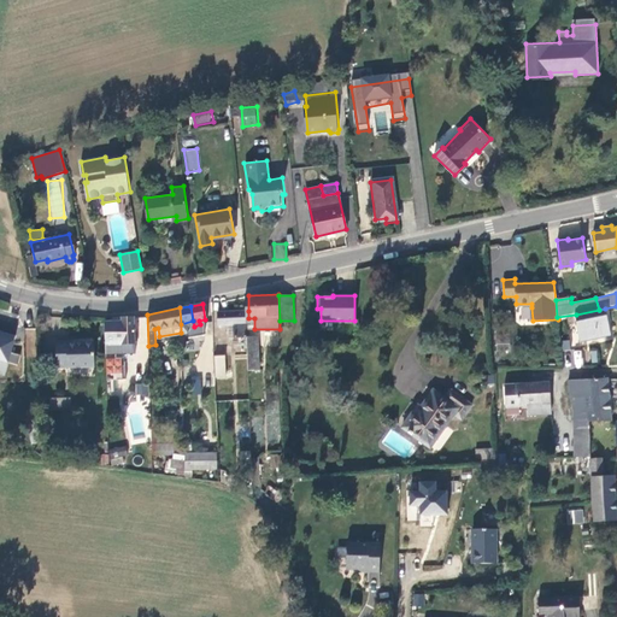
[(576,315),(582,341),(611,335),(605,309),(599,310),(576,315)]
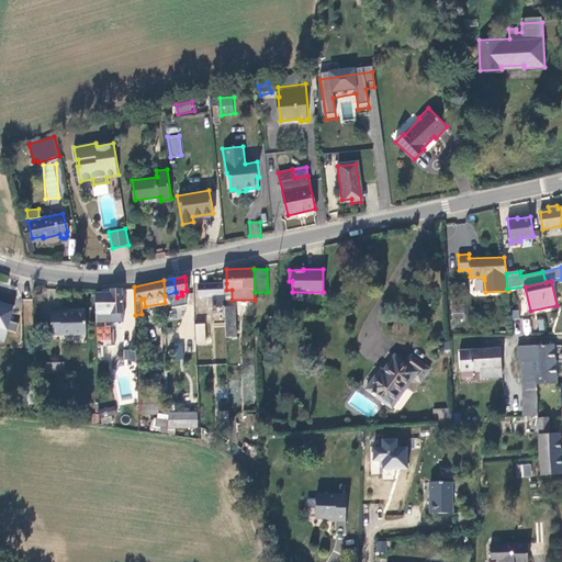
[(213,308),(227,307),(227,306),(227,300),(226,290),(226,283),(198,284),(199,296),(213,296),(213,308)]
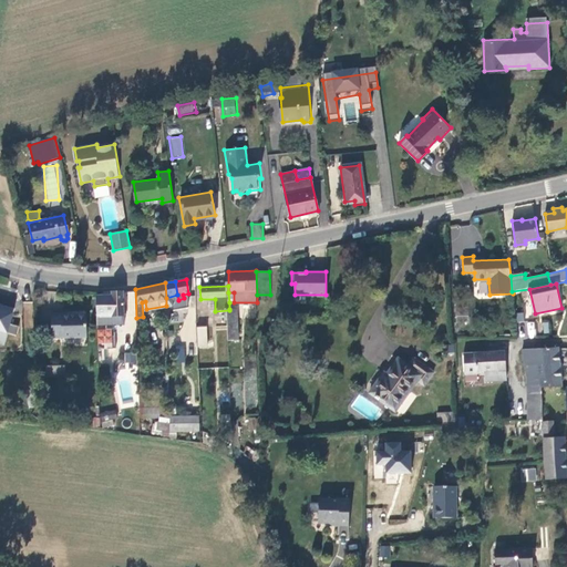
[(103,296),(96,296),(96,316),(102,316),(102,318),(112,318),(112,316),(123,316),(123,292),(103,294),(103,296)]
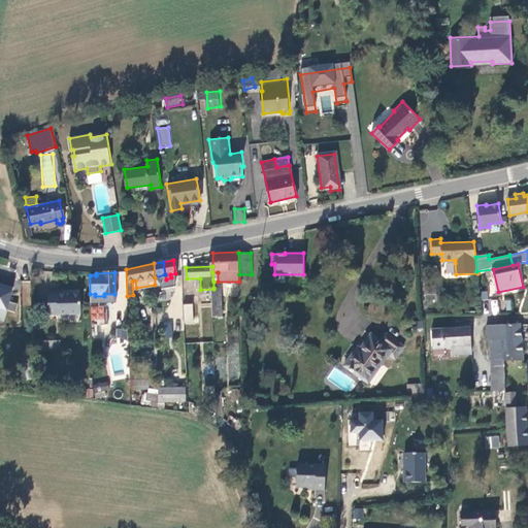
[(22,282),(22,305),(31,305),(31,282),(22,282)]
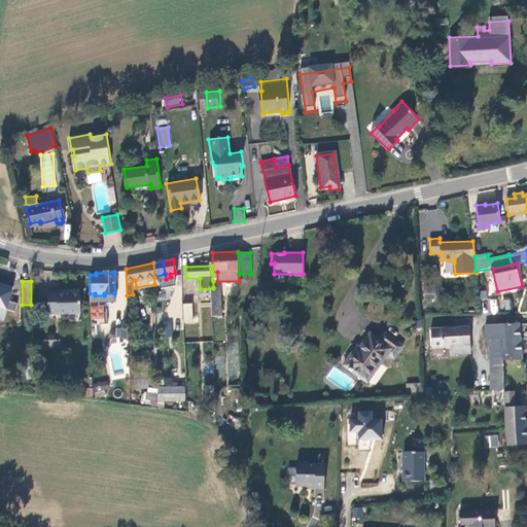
[(0,282),(0,319),(4,321),(6,310),(14,312),(16,303),(10,301),(13,286),(0,282)]
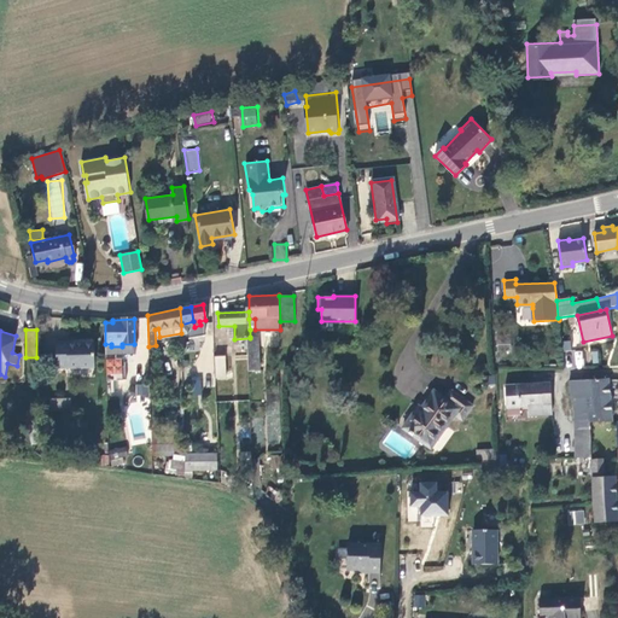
[(261,337),(250,337),(250,338),(251,372),(262,372),(261,337)]
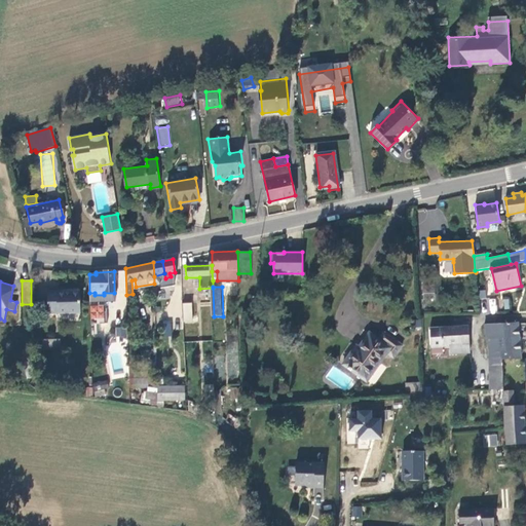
[(46,312),(80,311),(79,291),(55,291),(55,289),(46,290),(46,312)]
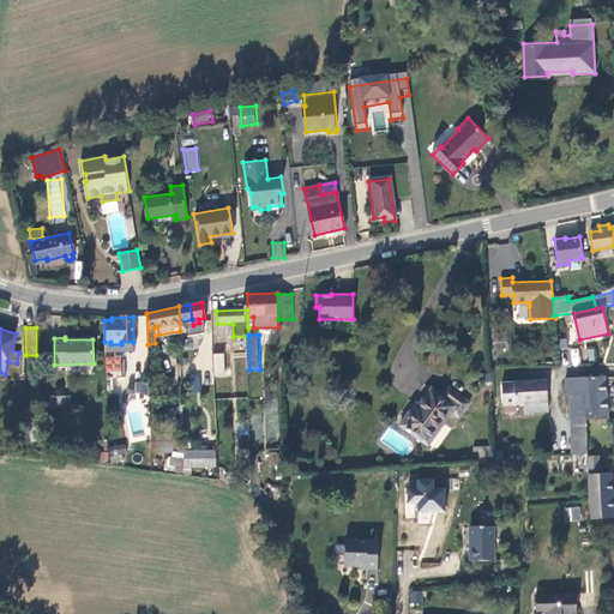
[(567,338),(559,339),(560,350),(569,349),(567,338)]
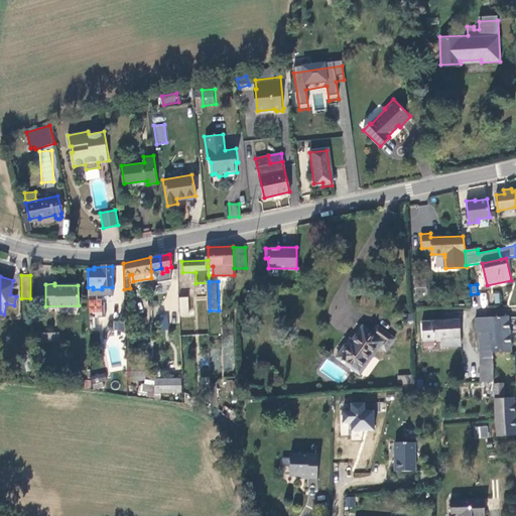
[(163,287),(151,288),(151,299),(163,299),(163,287)]
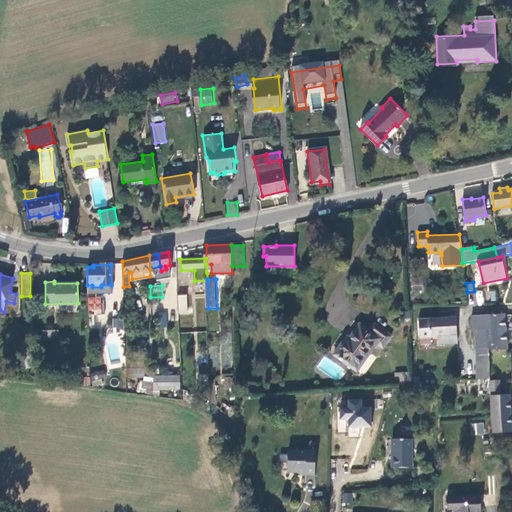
[(483,305),(482,290),(475,290),(476,305),(483,305)]
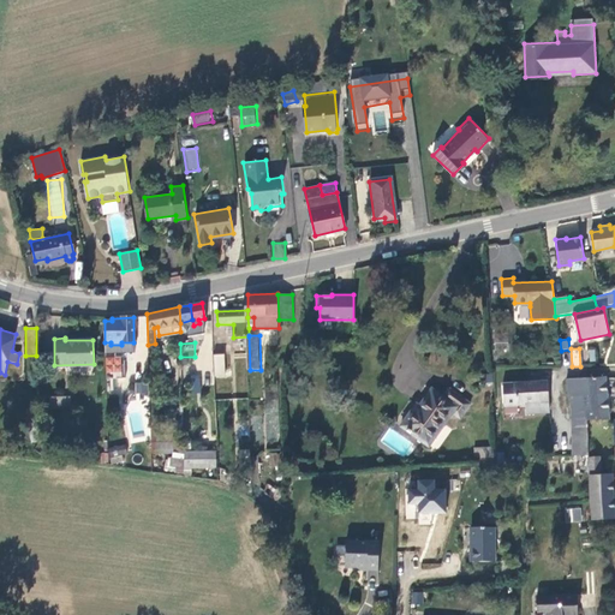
[(224,354),(213,354),(214,376),(225,375),(224,354)]
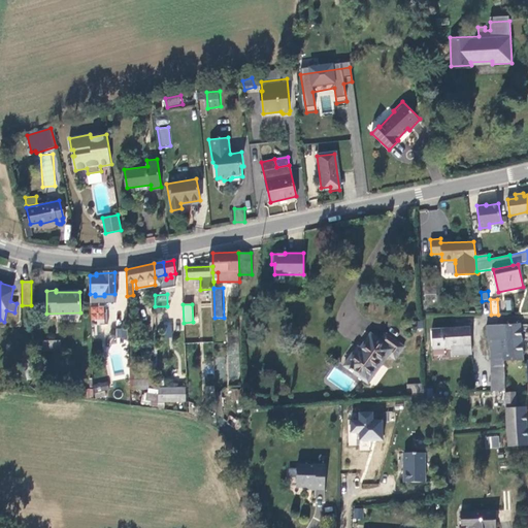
[(90,306),(90,322),(105,323),(105,306),(90,306)]
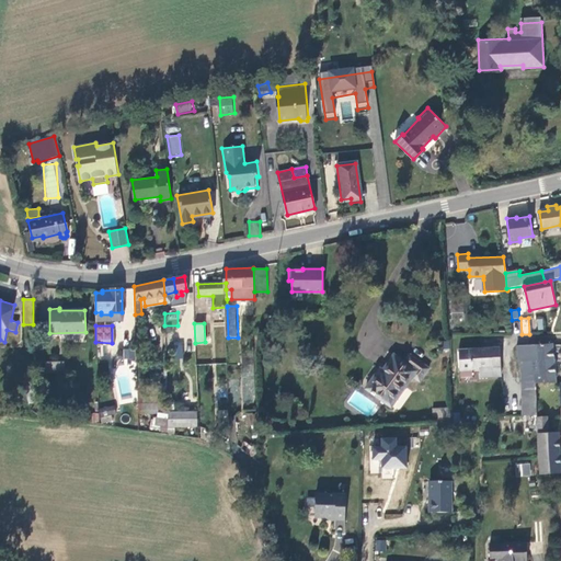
[(172,342),(172,357),(183,357),(183,342),(172,342)]
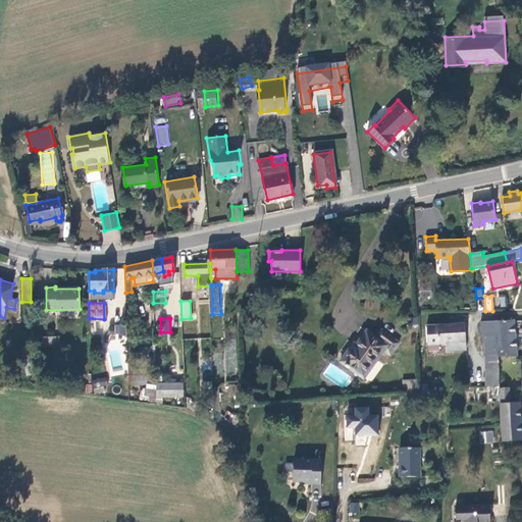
[(499,385),(498,356),(519,354),(516,318),(482,320),(485,356),(485,385),(499,385)]
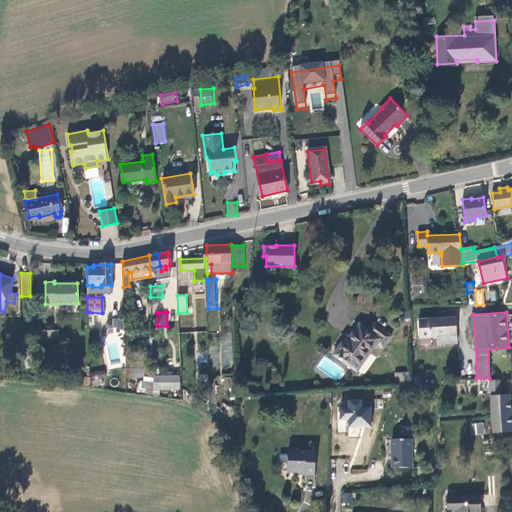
[(455,317),(420,319),(421,337),(439,336),(456,335),(455,317)]
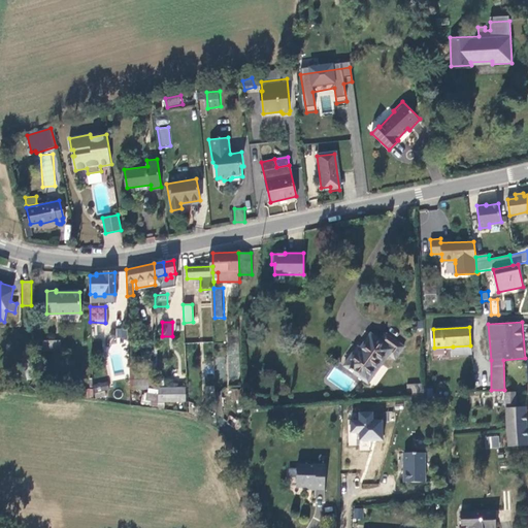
[(116,337),(127,337),(127,328),(116,328),(116,337)]
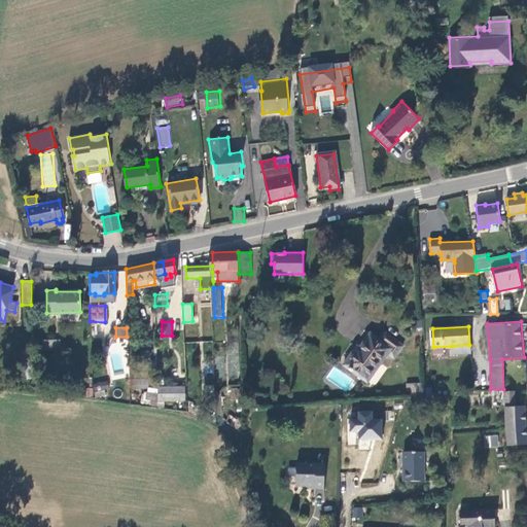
[(356,350),(343,369),(367,385),(379,369),(378,367),(388,353),(394,357),(403,346),(385,334),(380,341),(371,335),(359,352),(356,350)]
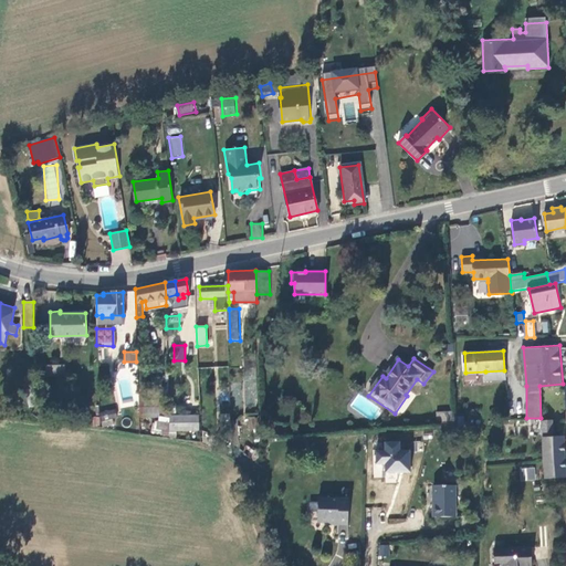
[(66,375),(65,365),(46,366),(46,376),(66,375)]
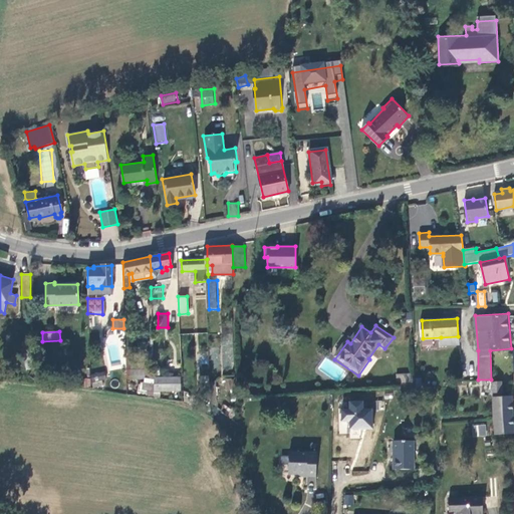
[(442,345),(458,344),(458,336),(441,337),(442,345)]
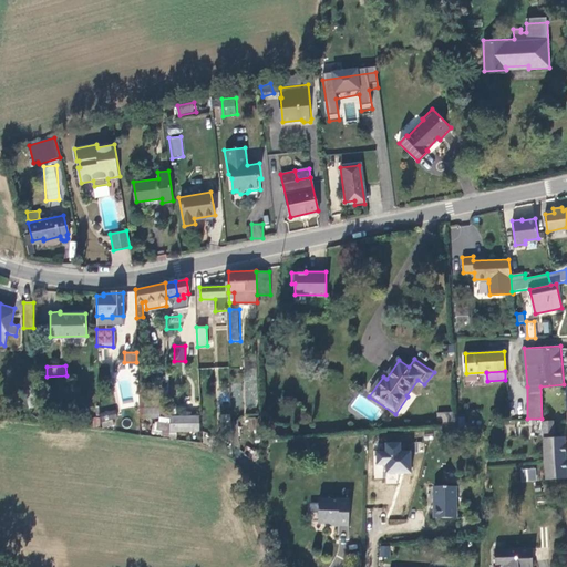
[(158,409),(141,406),(140,416),(157,418),(158,409)]
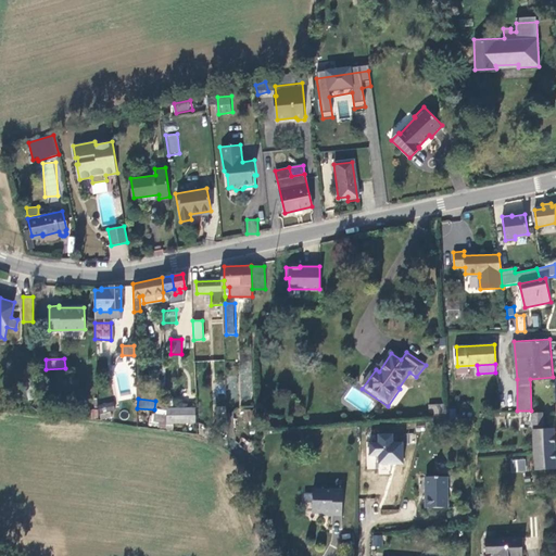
[(446,413),(445,405),(429,405),(429,414),(446,413)]
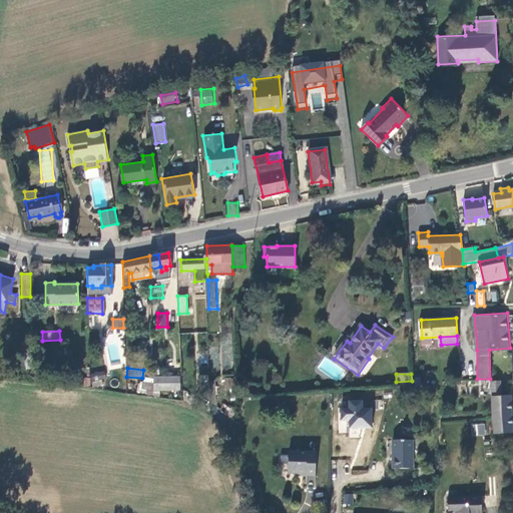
[(180,376),(155,377),(155,391),(180,390),(180,376)]
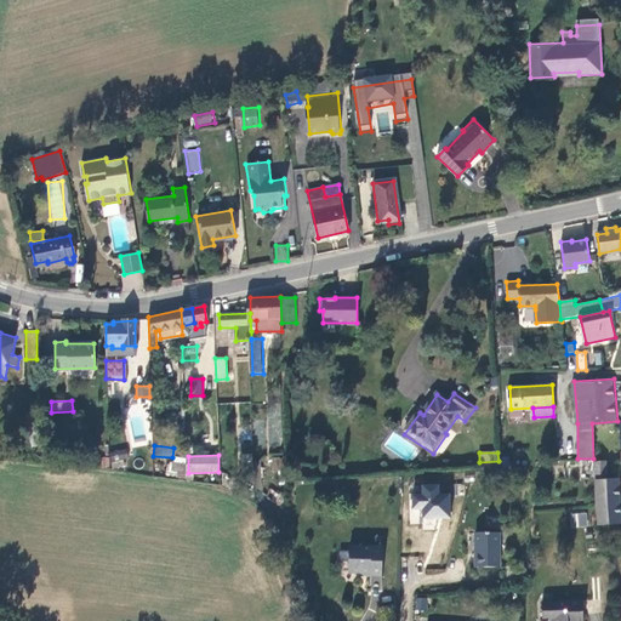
[(283,457),(271,457),(271,472),(283,471),(283,457)]
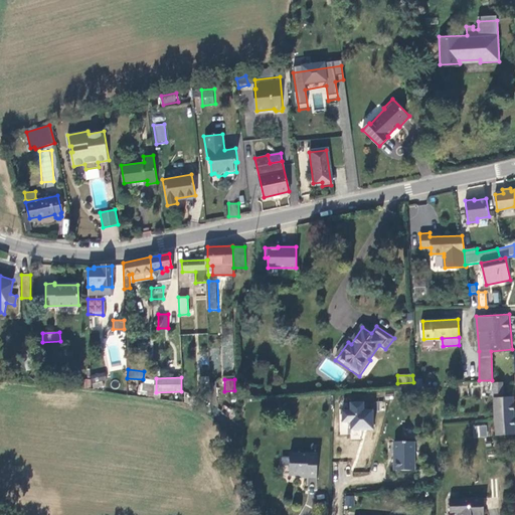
[(502,381),(491,381),(494,436),(514,434),(514,433),(513,397),(503,397),(502,391),(502,381)]
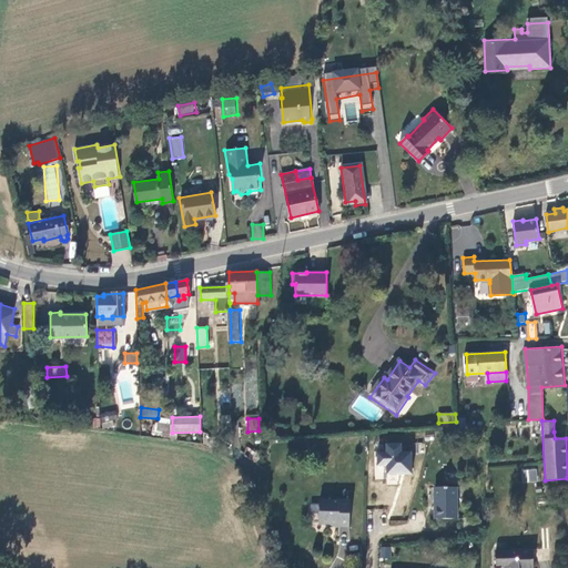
[(226,446),(233,450),(235,450),(235,423),(226,423),(226,446)]
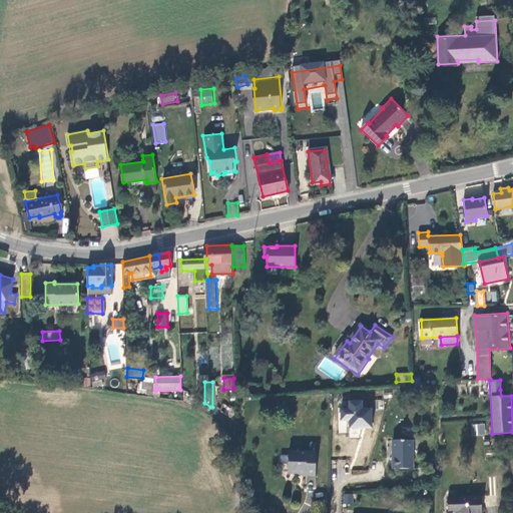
[(348,408),(338,408),(338,433),(349,433),(349,437),(360,438),(360,429),(372,429),(373,407),(363,407),(363,400),(348,400),(348,408)]
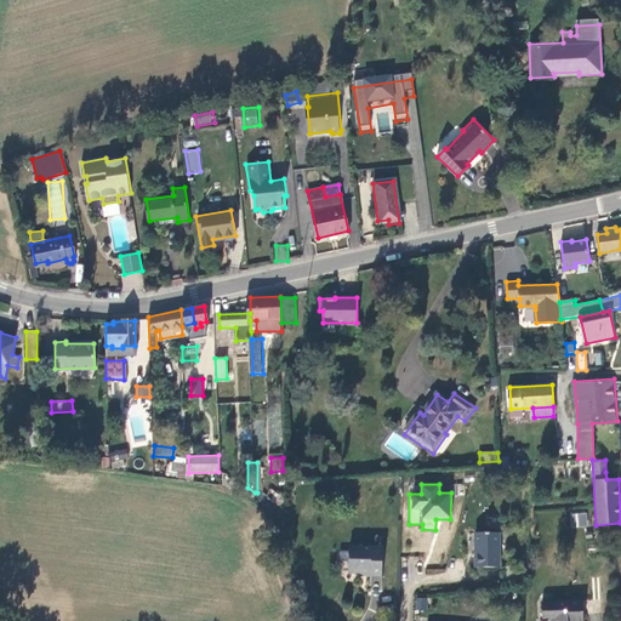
[(571,528),(588,527),(586,512),(570,513),(571,528)]
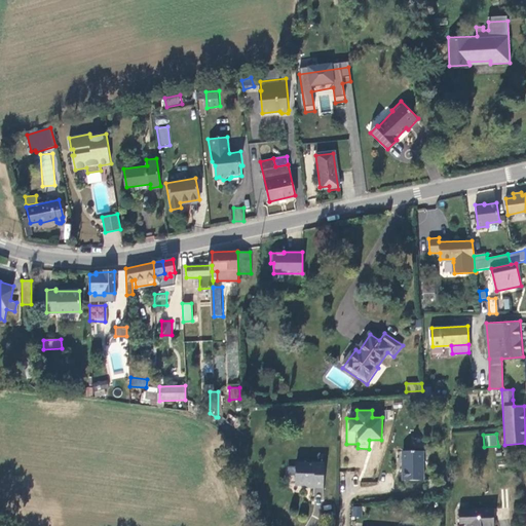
[(422,479),(422,451),(403,451),(403,479),(422,479)]
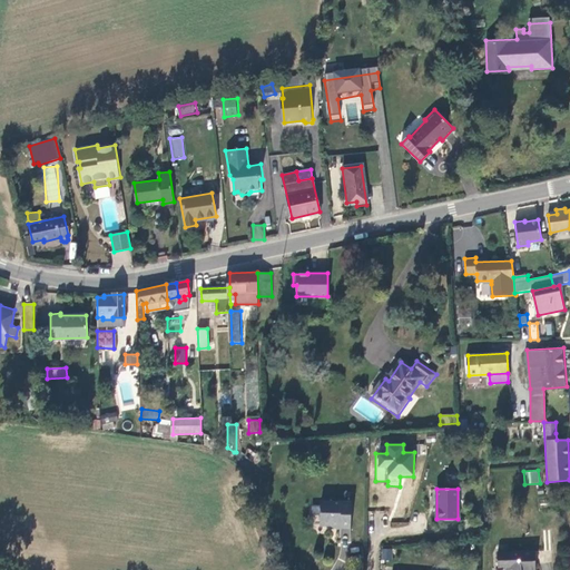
[(351,527),(351,501),(320,501),(320,524),(340,524),(340,527),(351,527)]
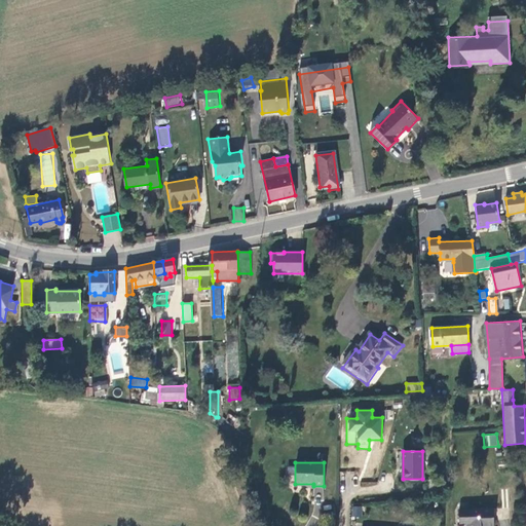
[(442,491),(441,478),(425,479),(426,492),(442,491)]
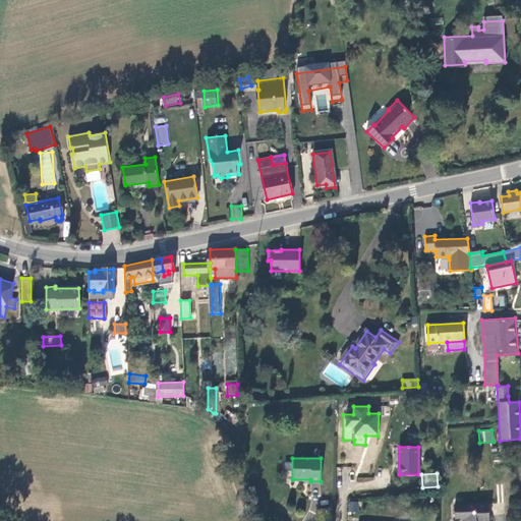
[(358,501),(348,501),(348,512),(358,512),(358,501)]
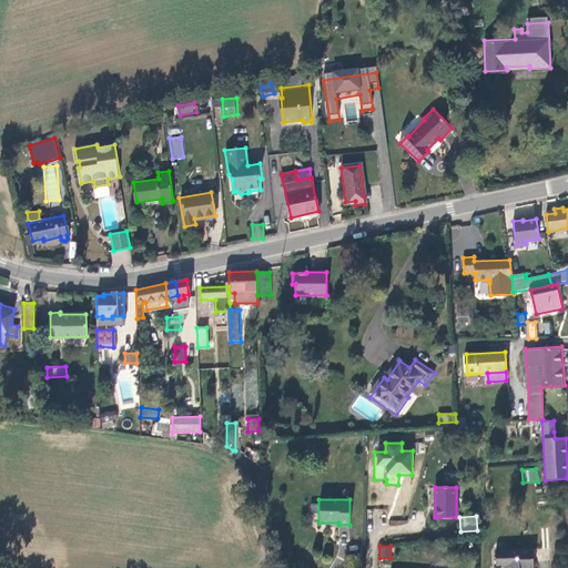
[(535,567),(535,549),(497,550),(497,565),(505,565),(505,567),(535,567)]
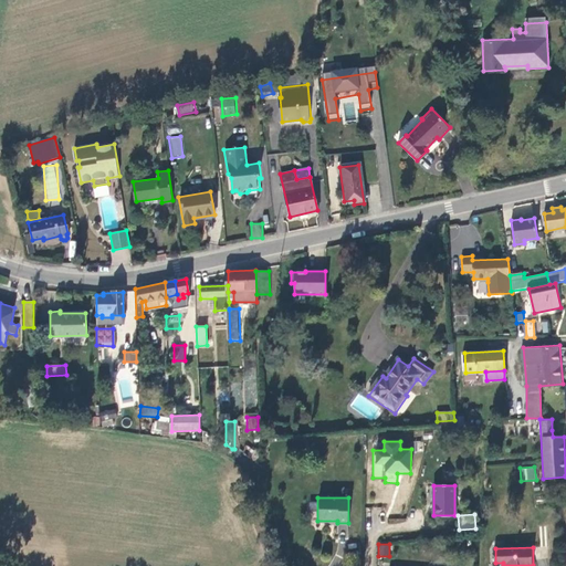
All buildings are outlined.
